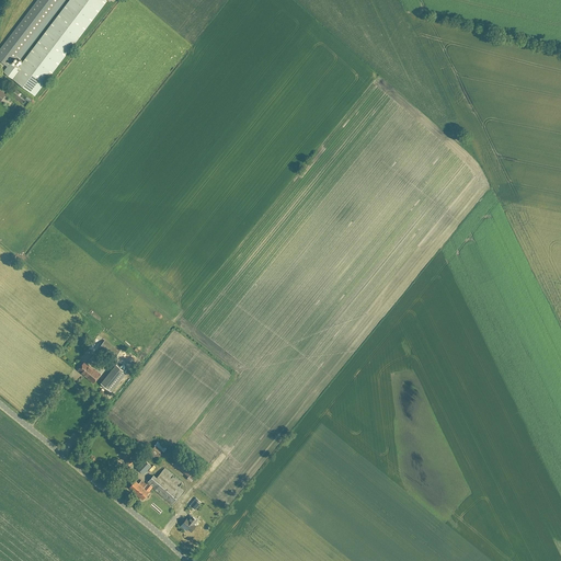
[(104,0),(69,0),(16,70),(10,65),(58,0),(37,0),(0,49),(0,60),(8,67),(3,72),(35,95),(106,1),(104,0)]
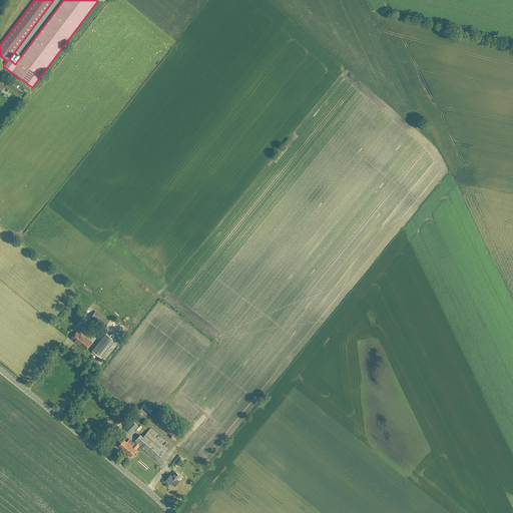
[(96,312),(89,320),(103,330),(109,322),(96,312)]
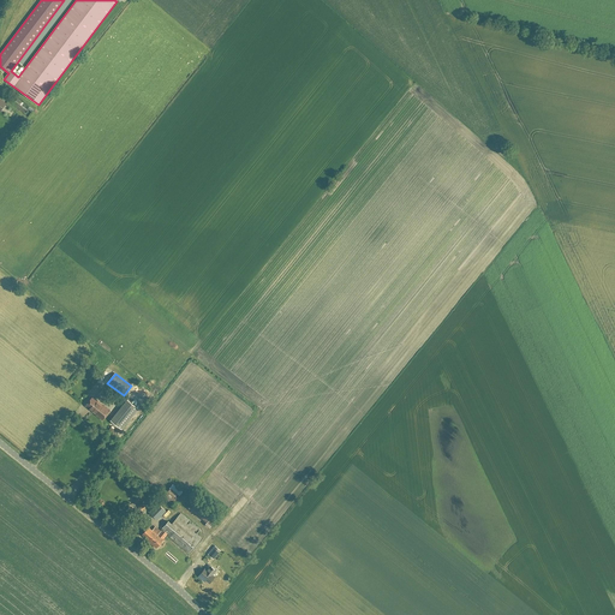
[(102,421),(111,411),(103,406),(93,398),(85,406),(96,415),(96,416),(102,421)]
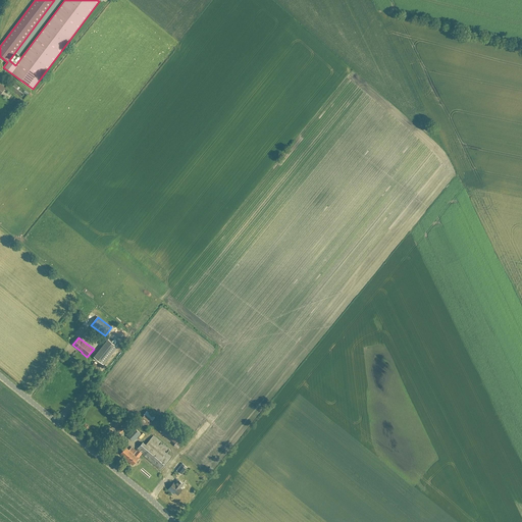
[(108,340),(94,357),(103,365),(117,347),(108,340)]
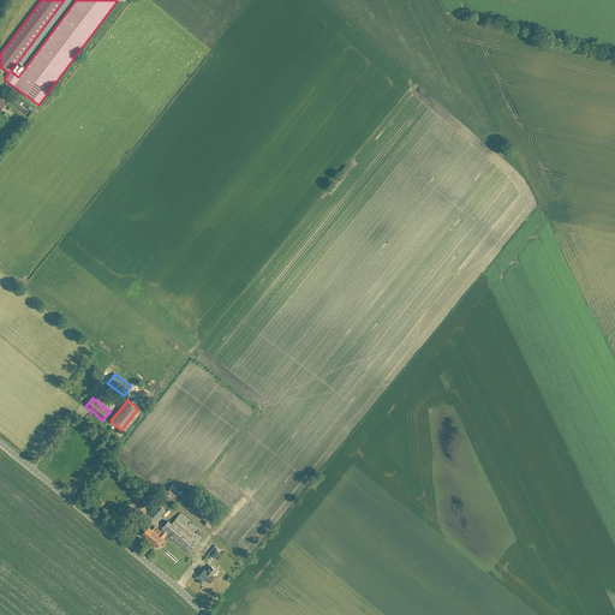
[(181,495),(185,491),(174,484),(172,488),(181,495)]
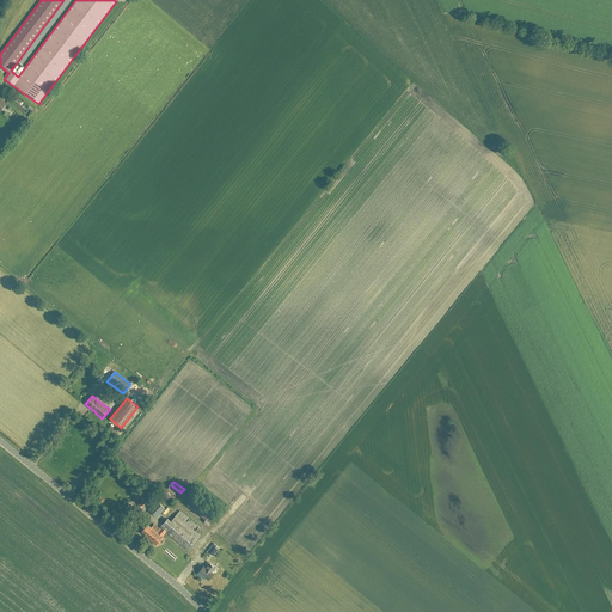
[(148,496),(141,502),(145,506),(152,499),(148,496)]
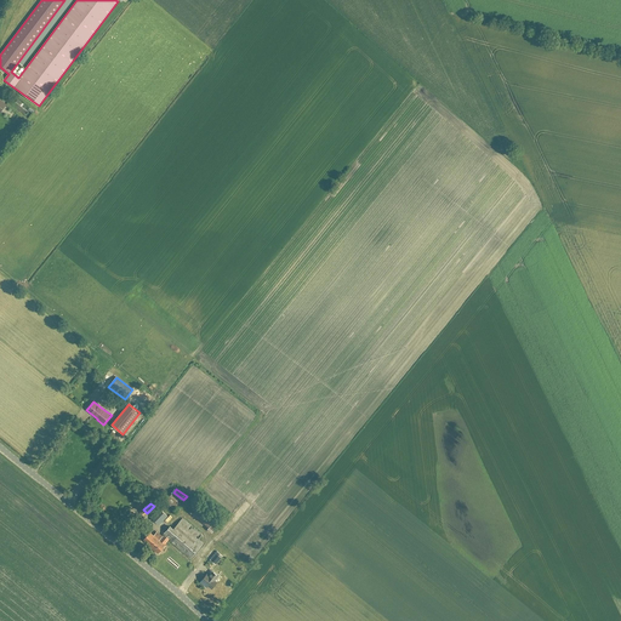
[(159,525),(167,517),(159,510),(151,518),(159,525)]
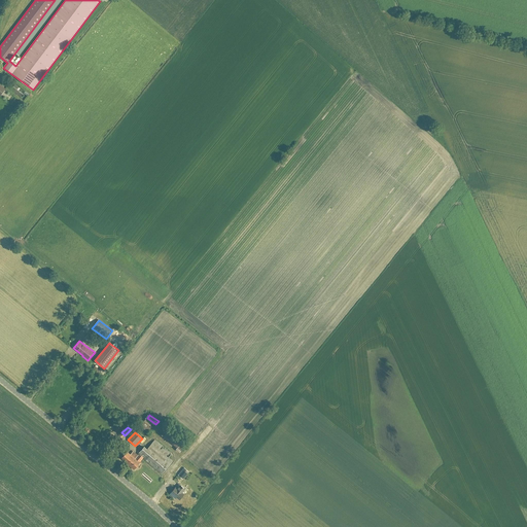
[(169,432),(165,437),(178,447),(181,442),(169,432)]
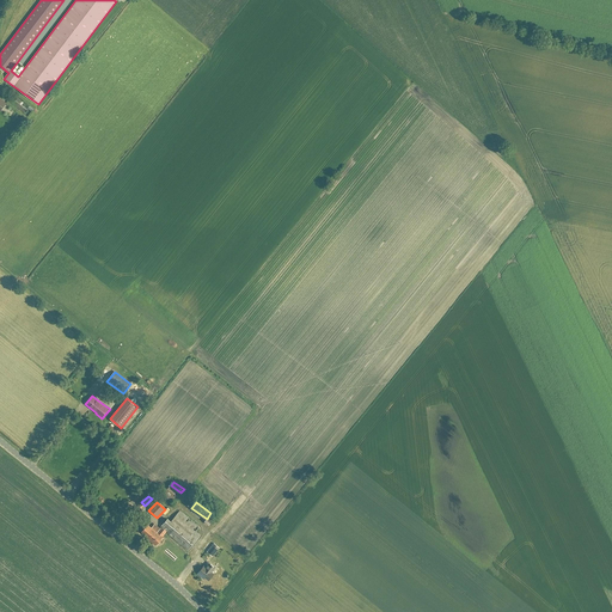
[(153,526),(152,528),(147,525),(141,532),(145,536),(155,545),(163,537),(166,532),(188,551),(201,536),(196,532),(200,528),(179,510),(171,521),(167,519),(159,528),(160,528),(158,531),(153,526)]
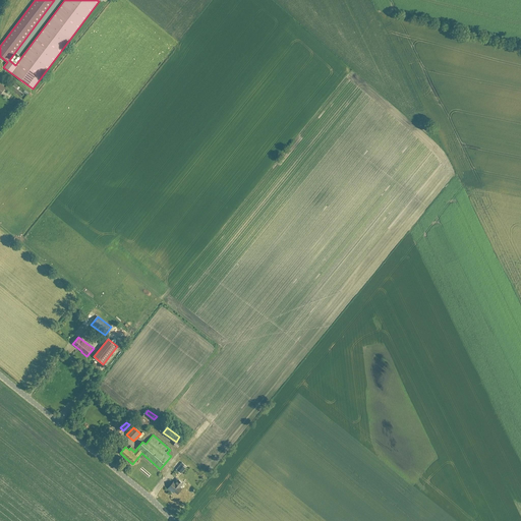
[(181,473),(186,466),(182,462),(176,469),(181,473)]
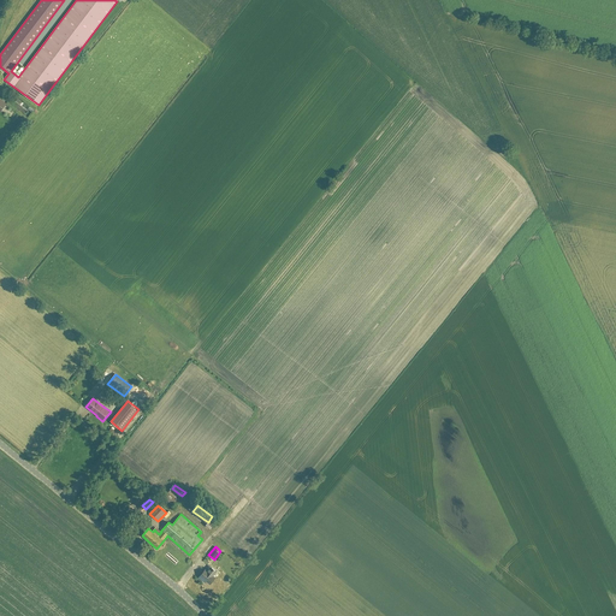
[(211,567),(207,572),(205,569),(199,578),(205,582),(206,581),(209,584),(215,578),(213,576),(217,572),(211,567)]
